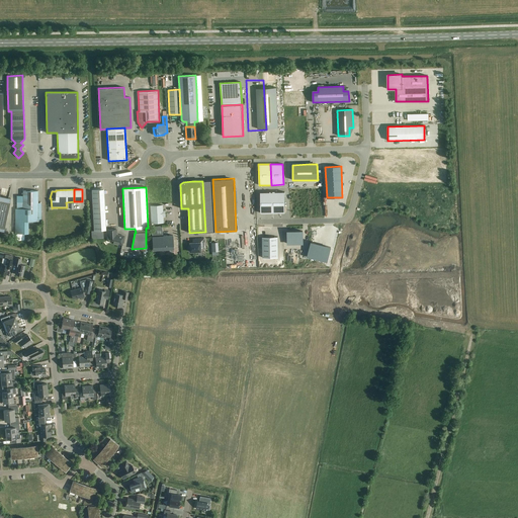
[(23,191),(23,195),(16,195),(16,208),(16,213),(16,234),(28,234),(28,227),(29,226),(32,226),(32,221),(37,221),(37,191),(23,191)]
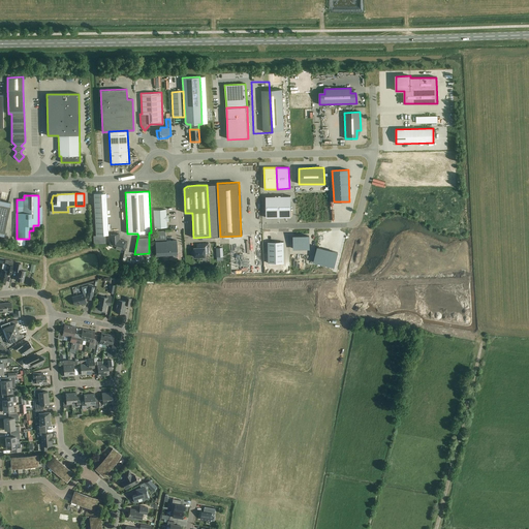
[(266,218),(279,217),(278,217),(278,196),(266,196),(266,218)]
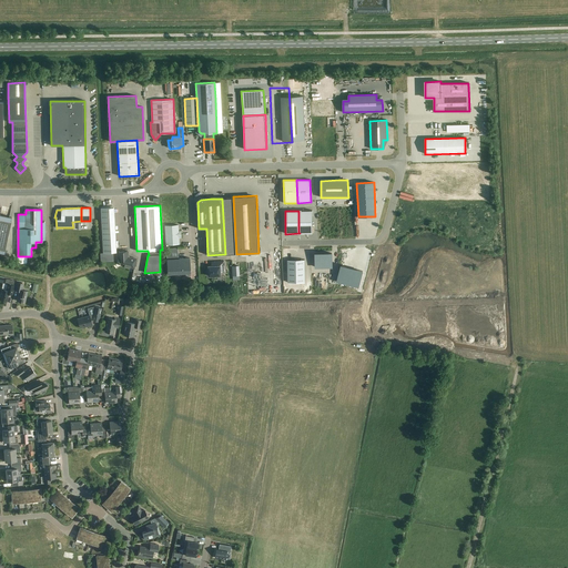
[(298,233),(300,233),(313,233),(312,211),(298,211),(298,233)]
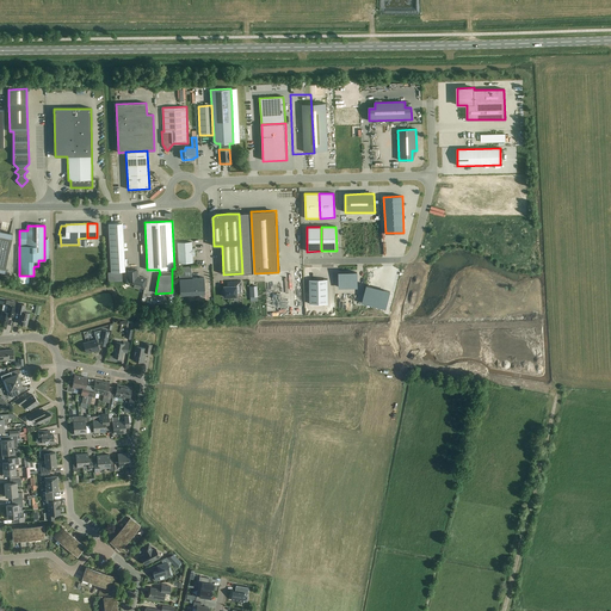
[(0,271),(4,272),(12,234),(0,230),(0,271)]
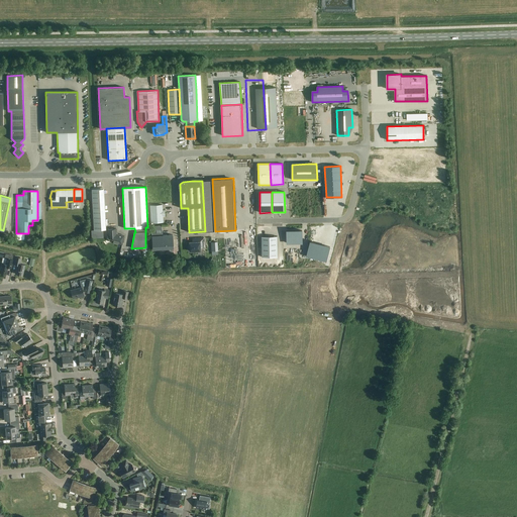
[(163,210),(162,205),(149,205),(150,223),(163,222),(163,216),(165,216),(165,210),(163,210)]
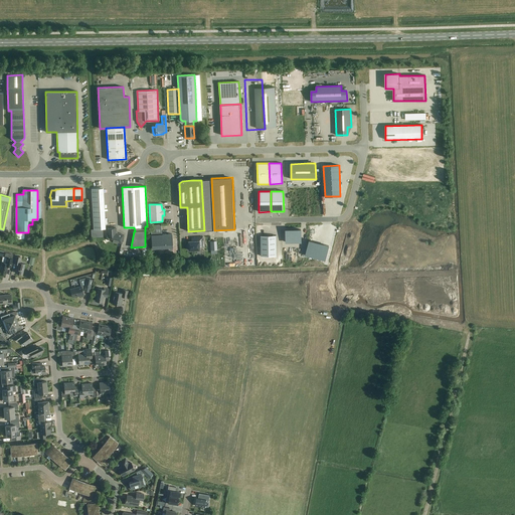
[(105,208),(93,209),(94,229),(104,228),(106,228),(105,208)]
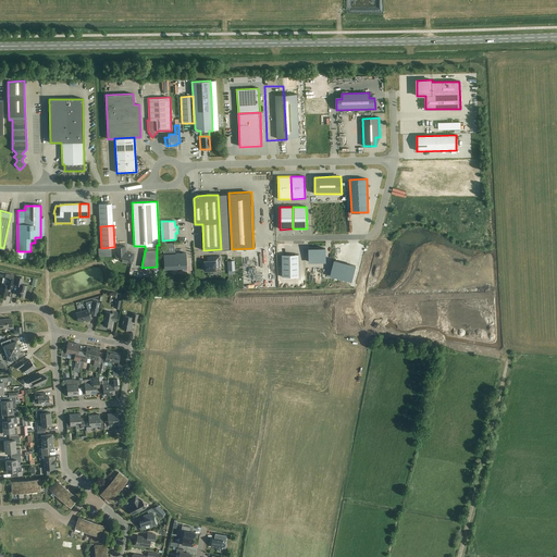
[(125,252),(124,250),(125,250),(125,247),(115,247),(115,255),(116,255),(116,256),(118,257),(119,259),(120,260),(121,260),(121,261),(132,263),(134,254),(127,252),(125,252)]
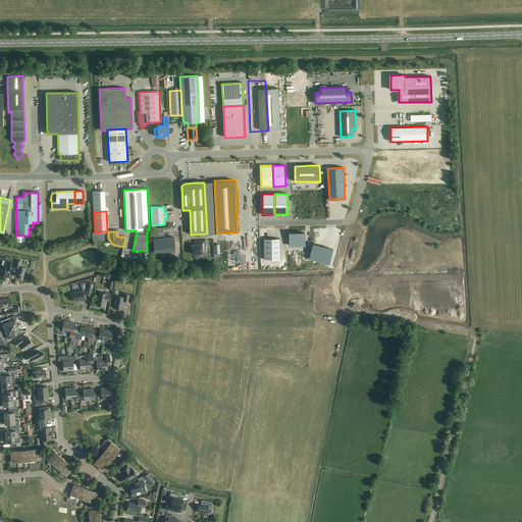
[(154,252),(174,251),(174,237),(164,238),(163,231),(153,231),(153,239),(154,252)]
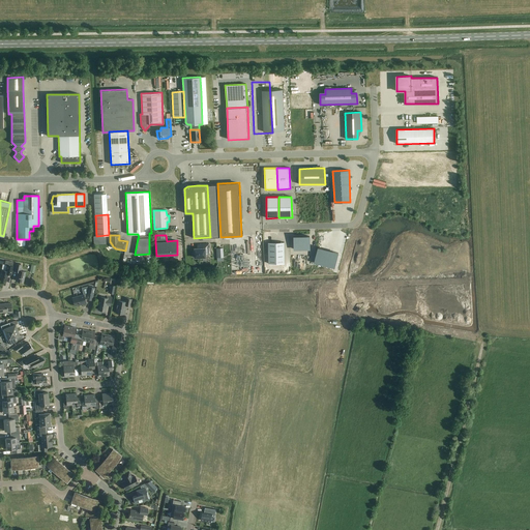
[(311,236),(293,236),(294,248),(311,249),(311,236)]
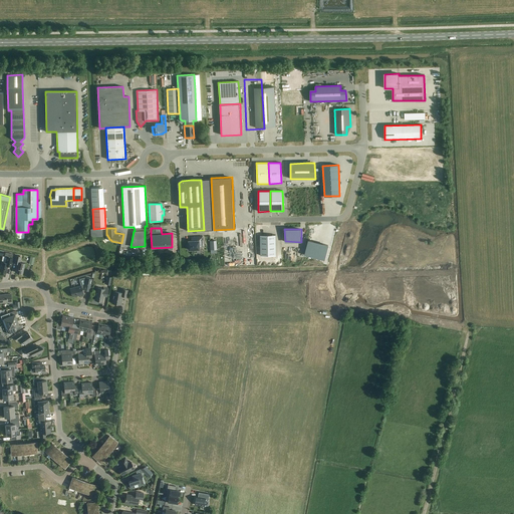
[(260,235),(260,256),(276,255),(275,235),(260,235)]
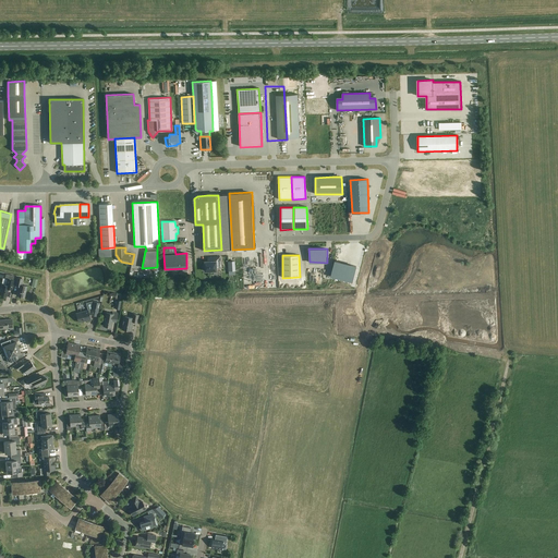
[(217,270),(217,265),(220,265),(220,256),(209,257),(209,262),(205,262),(205,266),(204,266),(203,267),(203,269),(204,270),(205,270),(205,271),(217,270)]
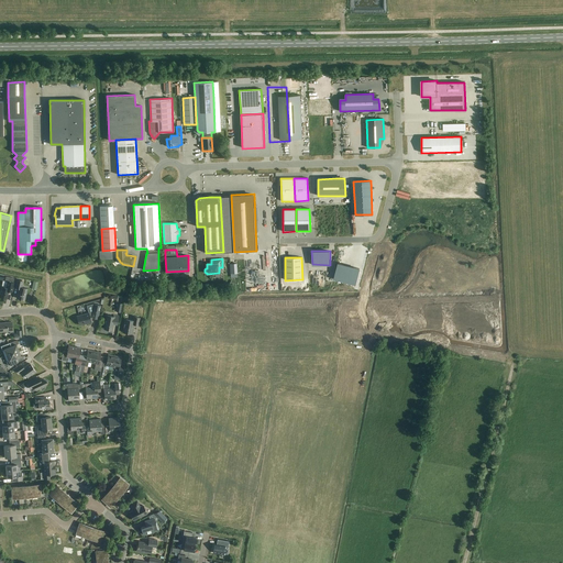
[(338,263),(333,279),(355,285),(360,268),(338,263)]
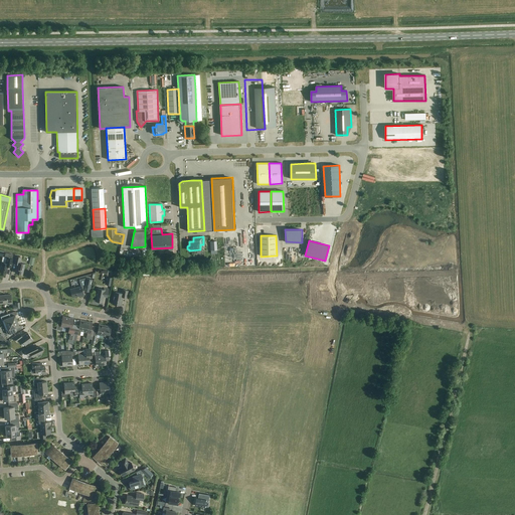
[(13,259),(12,259),(13,254),(5,252),(4,256),(7,258),(6,263),(1,263),(0,268),(0,272),(6,274),(8,267),(11,268),(13,259)]
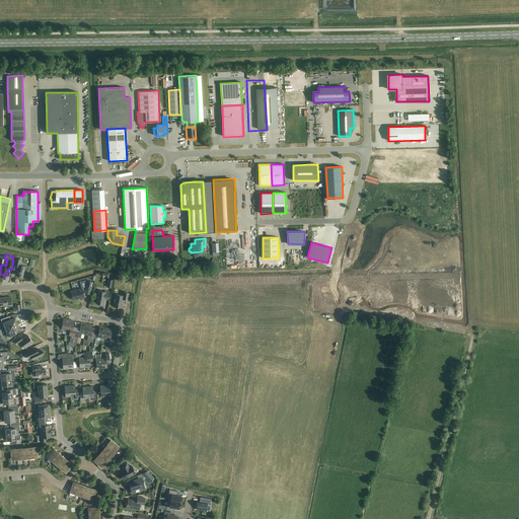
[(15,275),(22,277),(25,267),(20,265),(21,260),(15,258),(14,266),(17,267),(15,275)]
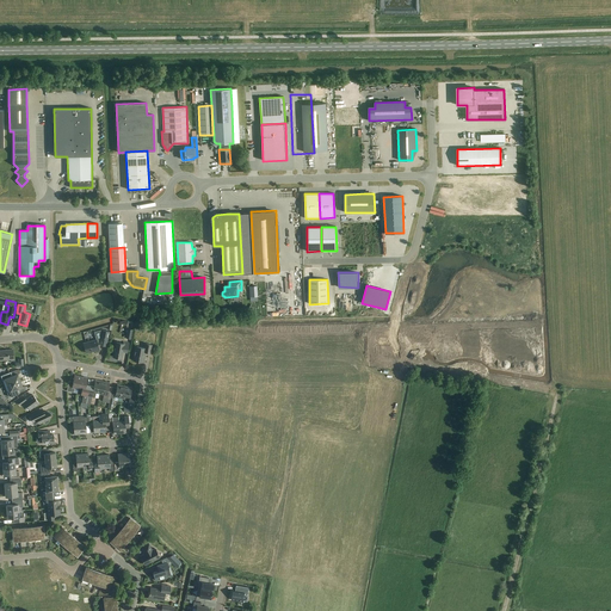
[(106,346),(109,338),(110,332),(102,329),(94,332),(97,340),(84,343),(86,353),(93,351),(93,352),(99,350),(98,345),(99,344),(99,345),(106,346)]
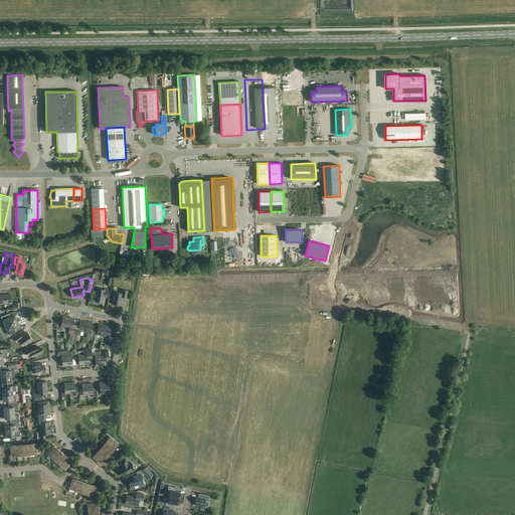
[(97,288),(95,297),(96,297),(96,301),(97,302),(98,302),(99,301),(103,302),(104,297),(107,297),(109,289),(104,289),(104,290),(97,288)]
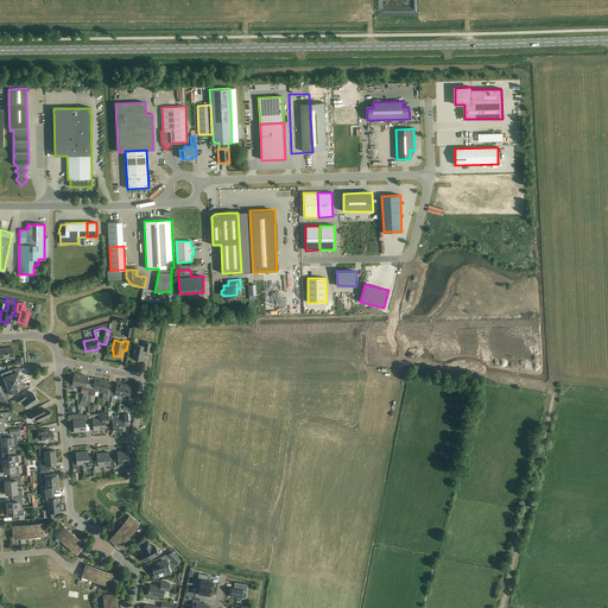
[(150,352),(151,343),(145,342),(144,346),(134,344),(132,359),(143,361),(144,350),(150,352)]
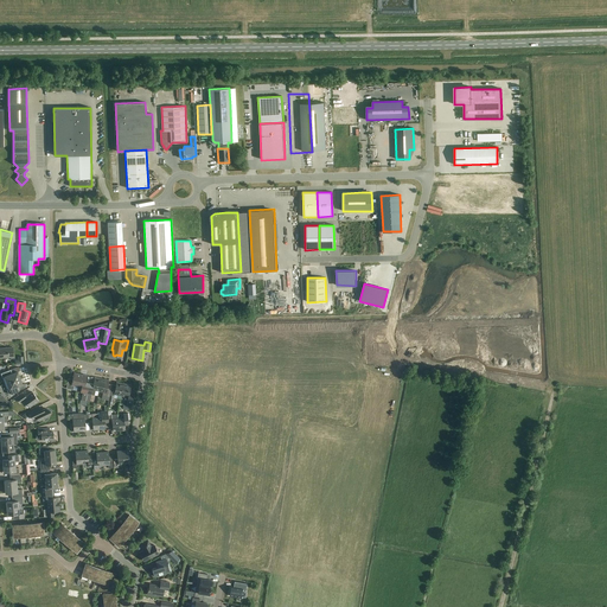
[(0,347),(0,358),(13,357),(13,347),(0,347)]
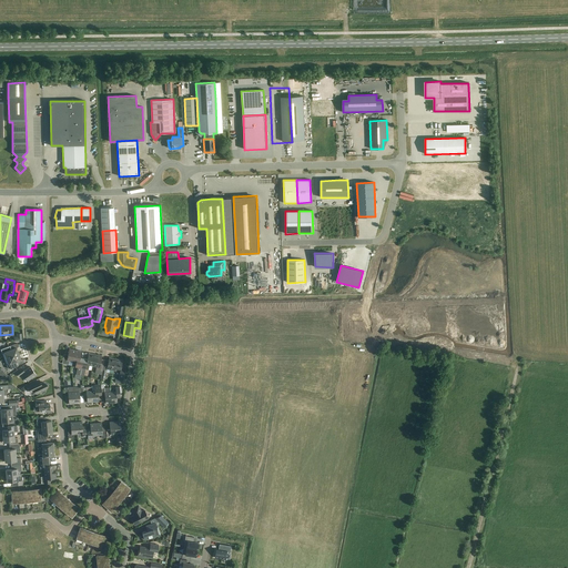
[(4,353),(7,358),(19,354),(17,348),(18,347),(19,347),(17,344),(14,344),(1,350),(2,354),(4,353)]
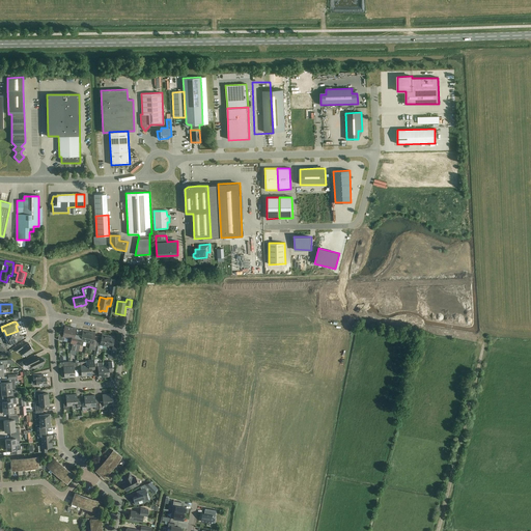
[(58,340),(61,340),(63,341),(64,337),(68,338),(71,328),(64,327),(63,332),(60,331),(58,340)]
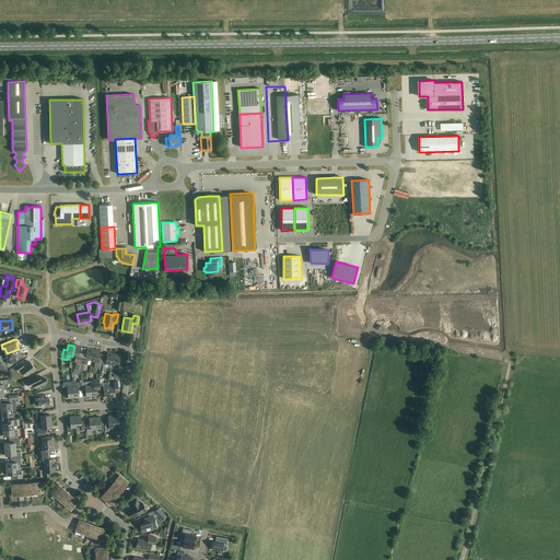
[(74,346),(72,357),(76,357),(74,361),(77,362),(76,365),(80,365),(80,363),(82,353),(79,352),(80,347),(74,346)]
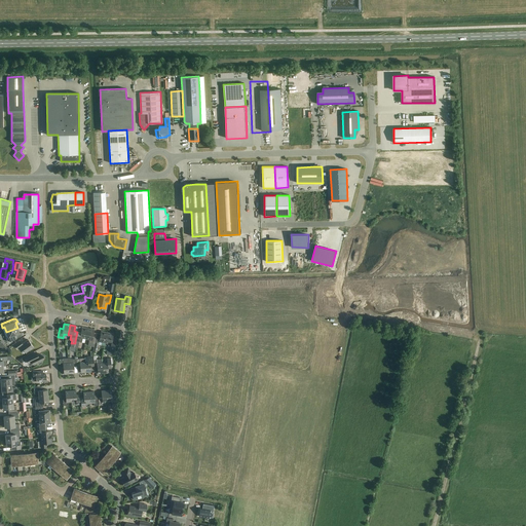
[(77,332),(75,341),(79,342),(81,342),(82,338),(85,339),(88,329),(82,327),(81,332),(77,332)]
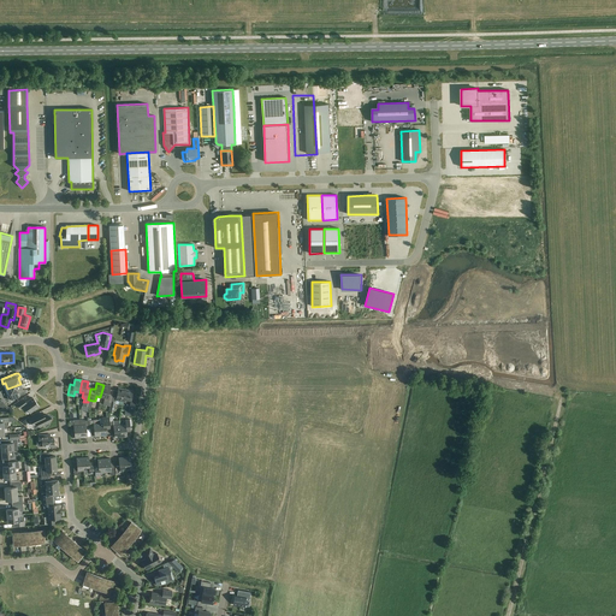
[(21,384),(7,389),(10,395),(7,395),(9,401),(24,395),(27,394),(25,390),(23,390),(21,384)]
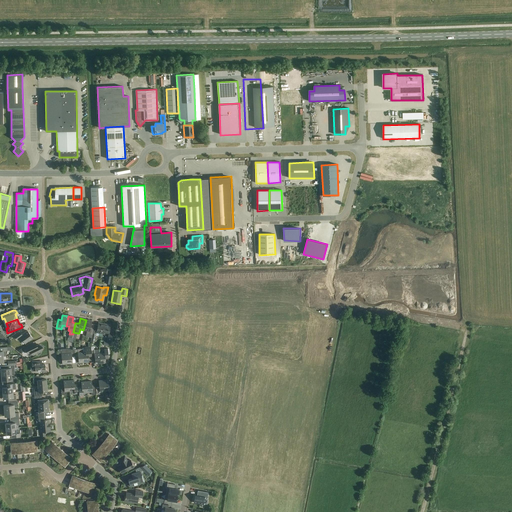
[(86,320),(83,330),(87,331),(86,334),(92,335),(94,328),(90,327),(92,321),(86,320)]
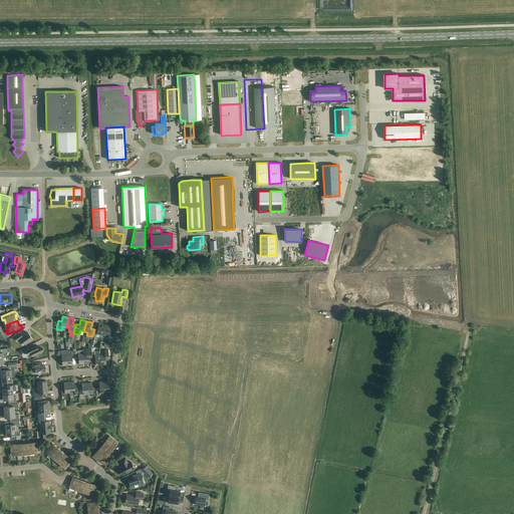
[(96,334),(102,335),(104,325),(98,323),(97,330),(96,334)]
